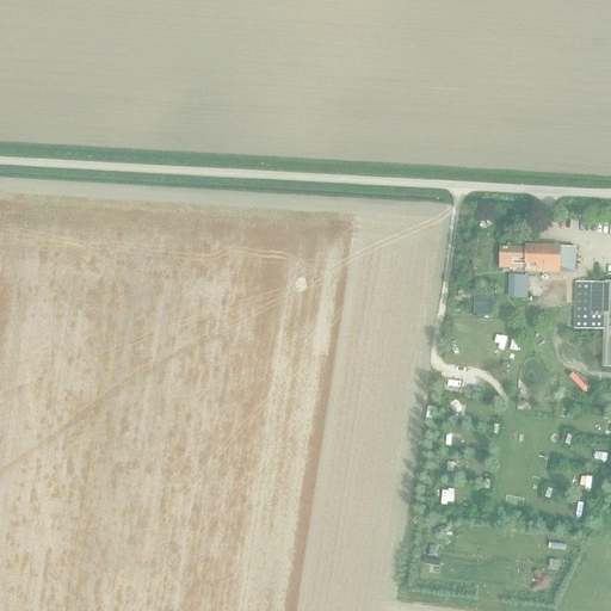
[(525,271),(574,273),(575,247),(525,246),(525,250),(500,248),(500,266),(525,267),(525,271)]
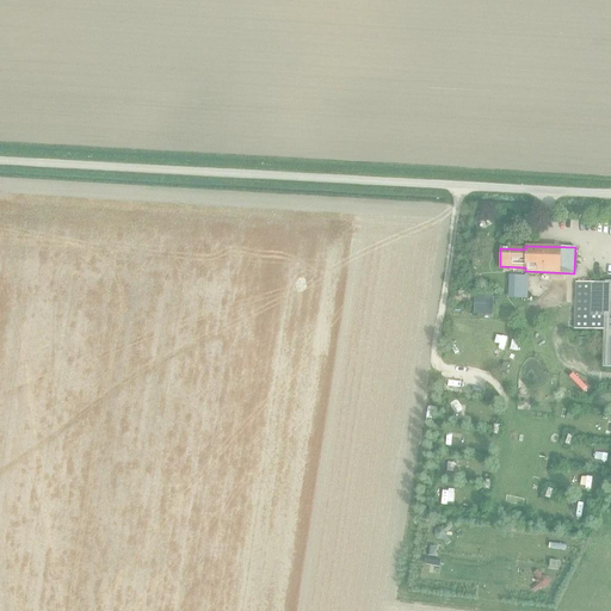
[(473,279),(469,271),(463,275),(468,283),(473,279)]
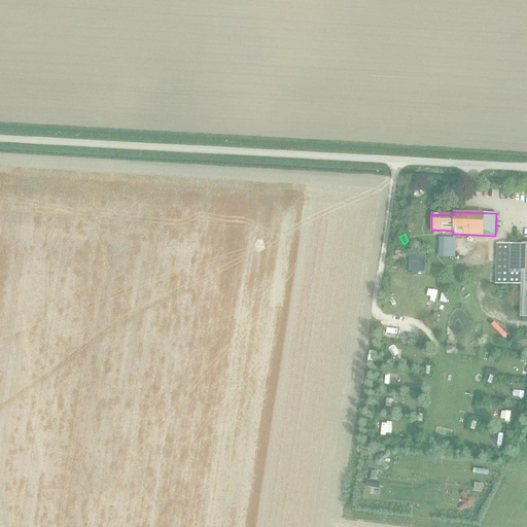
[(445,250),(455,250),(455,236),(453,236),(453,237),(446,237),(445,250)]
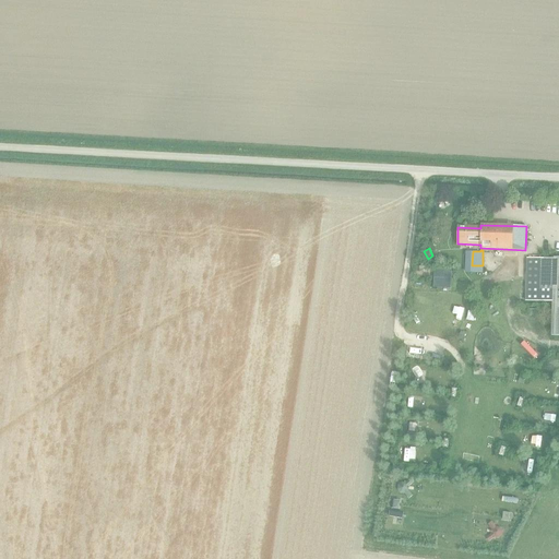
[(554,259),(527,258),(526,301),(552,302),(551,339),(558,339),(558,258),(554,258),(554,259)]
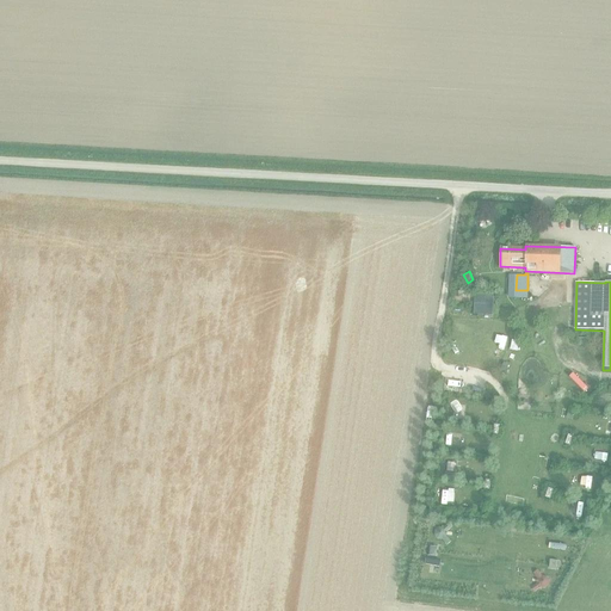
[(474,294),(473,316),(492,318),(493,295),(474,294)]
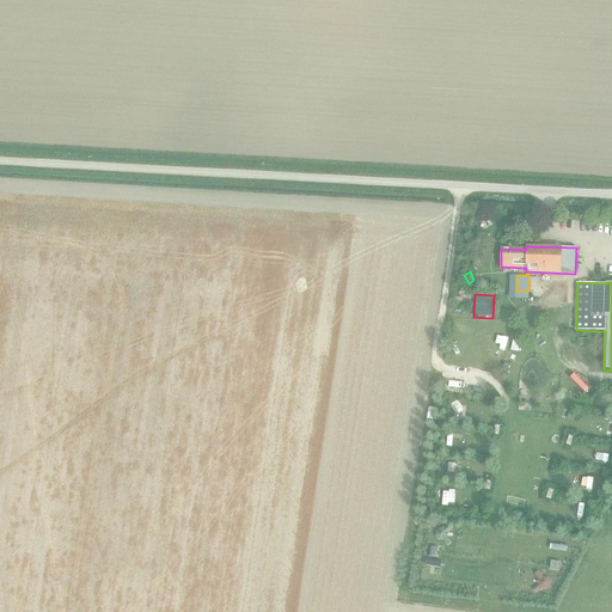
[(466,439),(466,429),(457,430),(458,440),(466,439)]
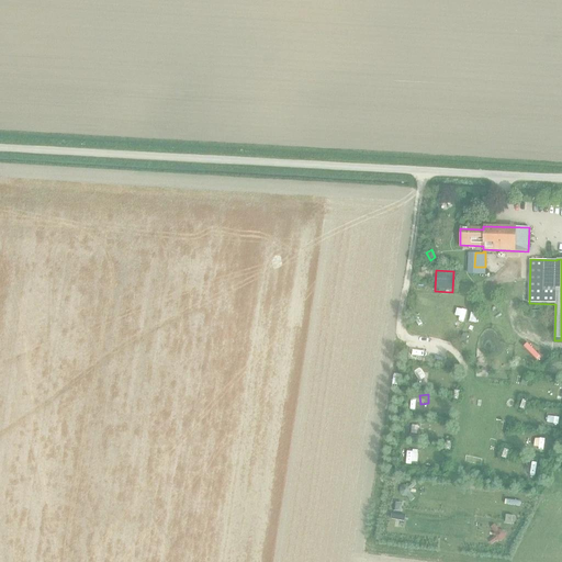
[(412,445),(411,457),(420,457),(420,446),(412,445)]
